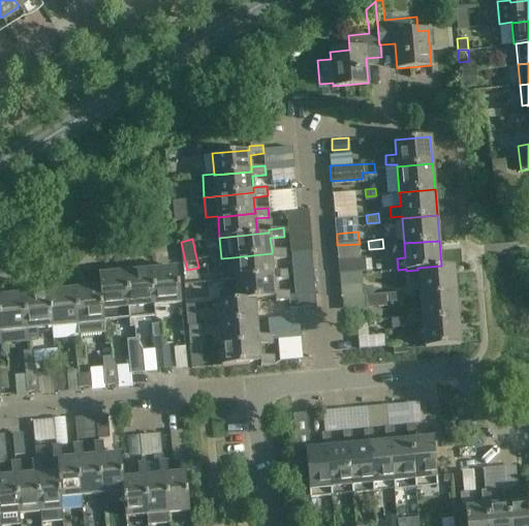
[(221,258),(219,258),(221,279),(236,278),(274,274),(273,271),(272,259),(285,258),(285,256),(285,249),(272,250),(272,253),(234,257),(221,258)]
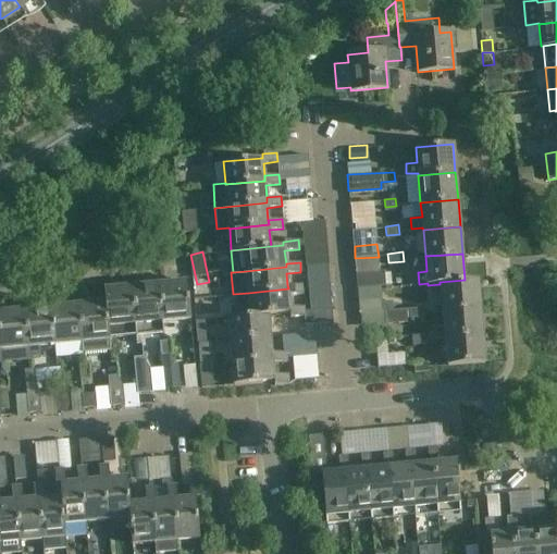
[(385,285),(384,270),(356,271),(357,287),(385,285)]
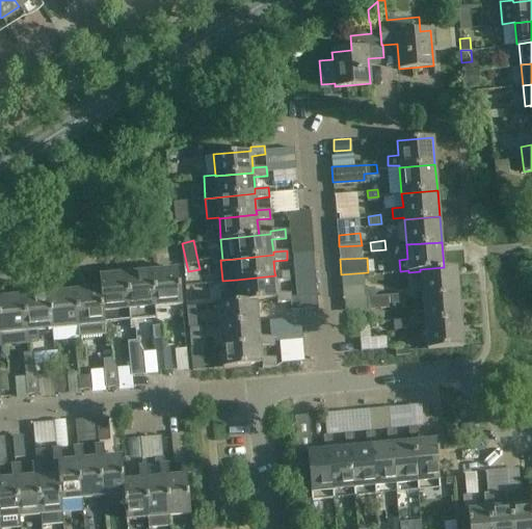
[(420,271),(422,295),(458,292),(456,266),(444,267),(420,269),(420,271)]
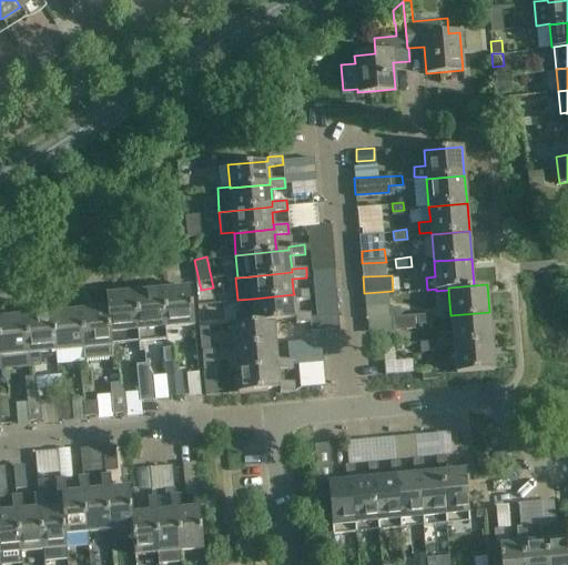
[(191,286),(162,290),(165,328),(194,325),(191,286)]
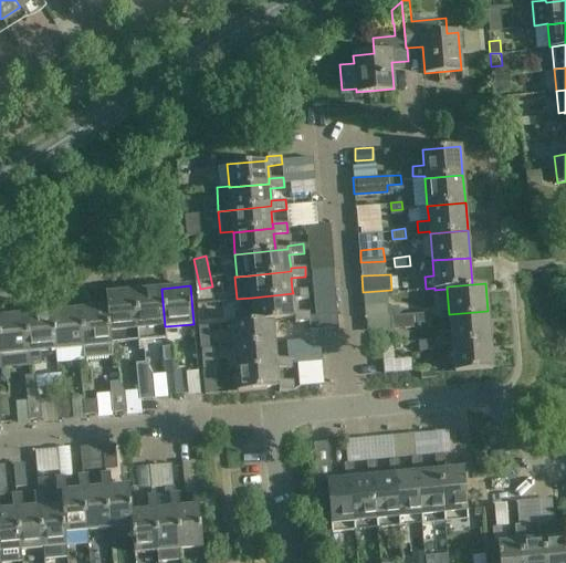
[(138,339),(134,291),(133,291),(132,287),(117,288),(118,292),(105,293),(106,308),(108,306),(111,342),(138,339)]
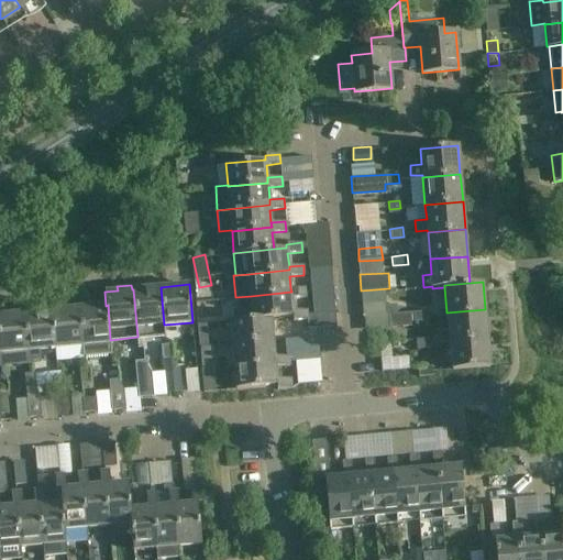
[(164,325),(161,287),(133,289),(138,337),(164,335),(163,325),(164,325)]
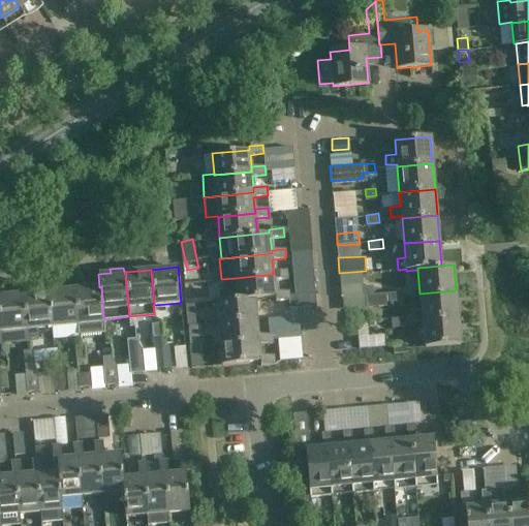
[(254,299),(275,297),(275,290),(274,280),(287,279),(286,270),(273,271),(274,274),(236,278),(238,299),(254,297),(254,299)]
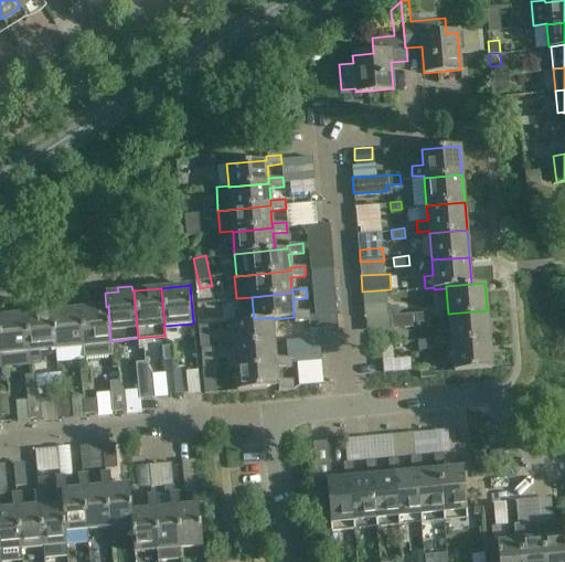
[(108,306),(106,307),(81,309),(84,346),(83,346),(84,357),(110,353),(109,343),(112,343),(110,341),(108,306)]
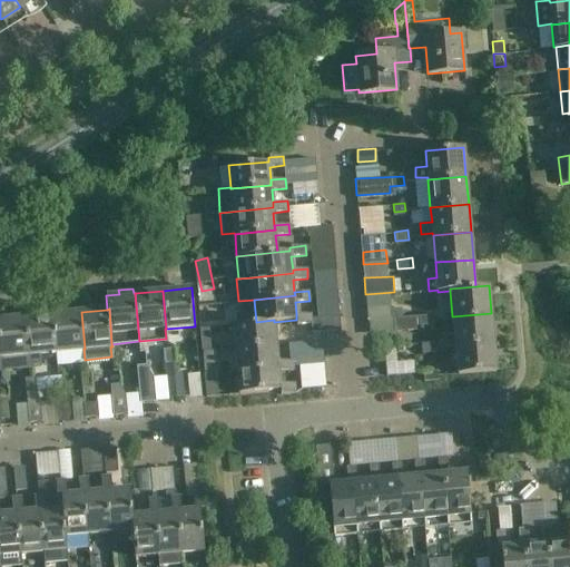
[(81,312),(53,314),(57,352),(84,349),(85,349),(81,312)]
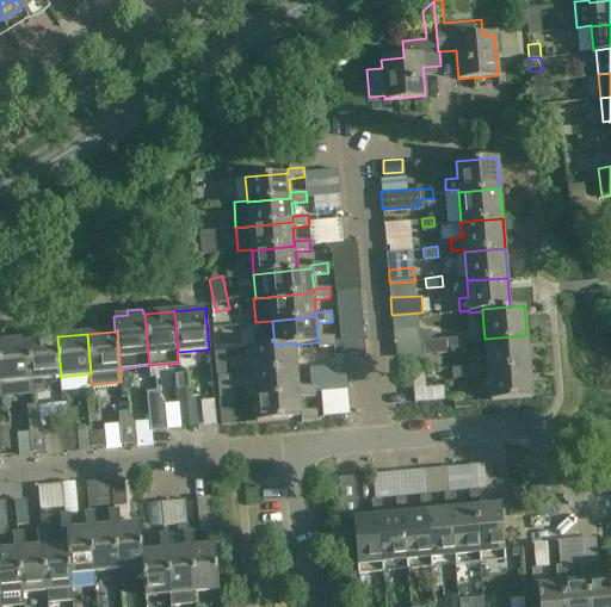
[(318,335),(318,342),(319,345),(333,344),(333,334),(318,335)]
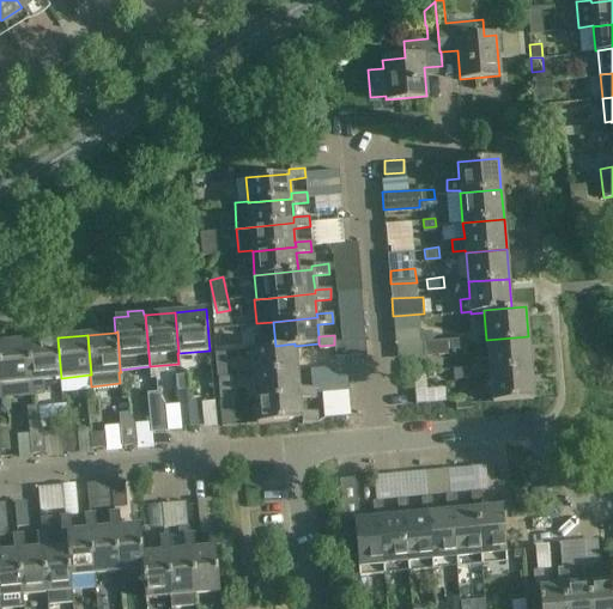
[(465,336),(449,338),(450,348),(466,347),(465,336)]
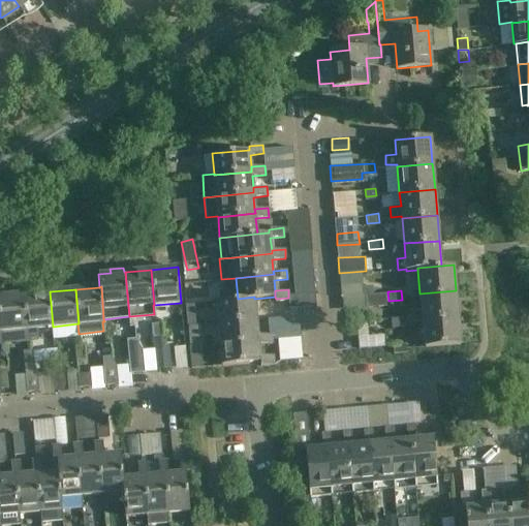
[(459,316),(456,290),(419,294),(422,309),(409,310),(410,319),(422,318),(423,319),(459,316)]
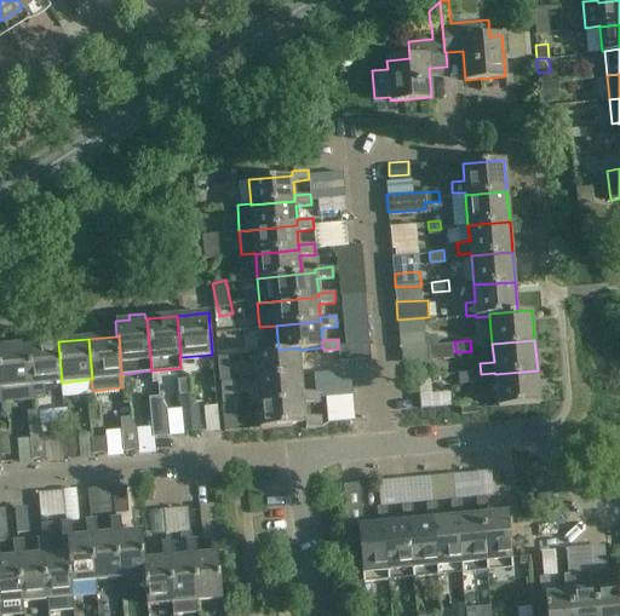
[(58,341),(28,344),(33,398),(44,397),(42,384),(62,383),(58,341)]
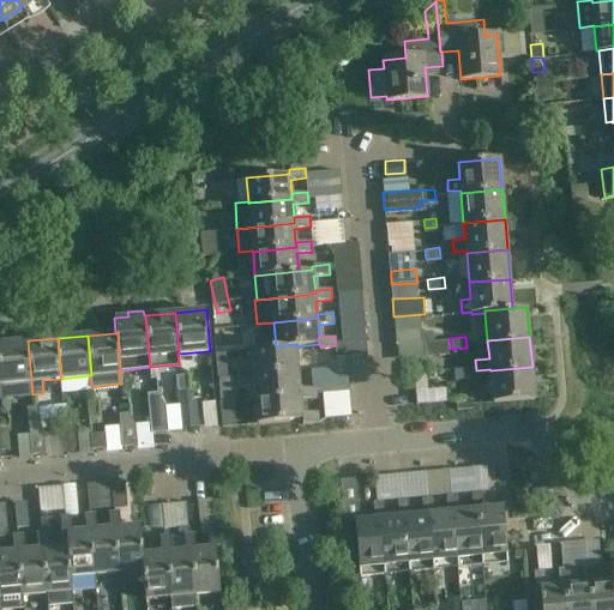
[(335,345),(333,345),(335,356),(342,356),(366,354),(365,338),(335,340),(335,345)]
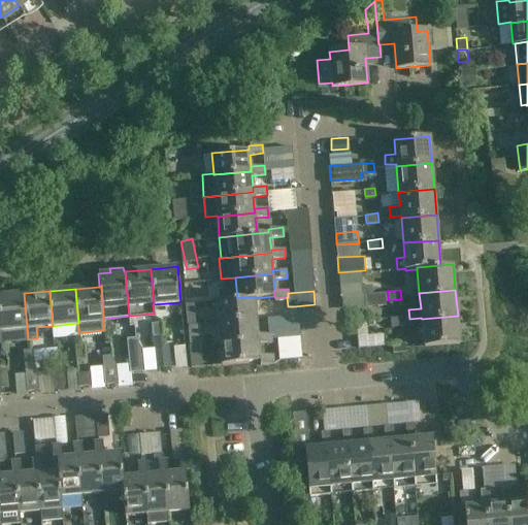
[(385,291),(364,293),(365,306),(386,304),(385,300),(385,291)]
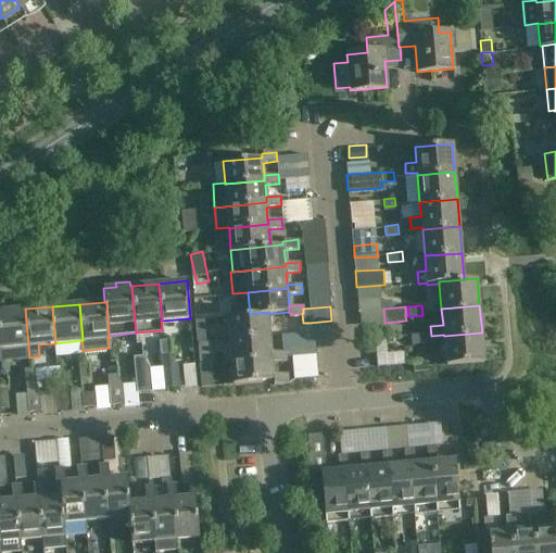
[(29,357),(25,309),(0,311),(0,329),(3,360),(29,357)]
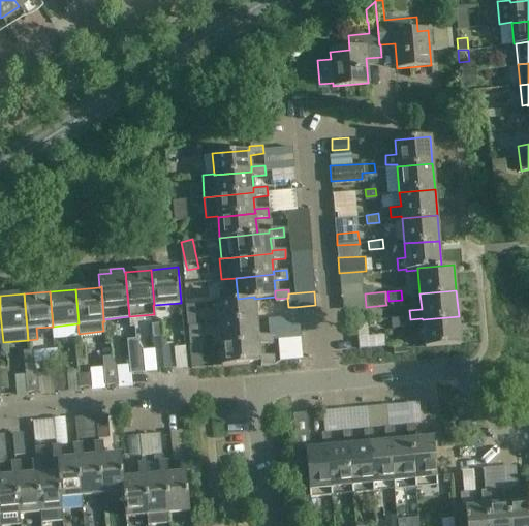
[(256,318),(254,299),(254,297),(238,299),(216,301),(218,321),(256,318)]
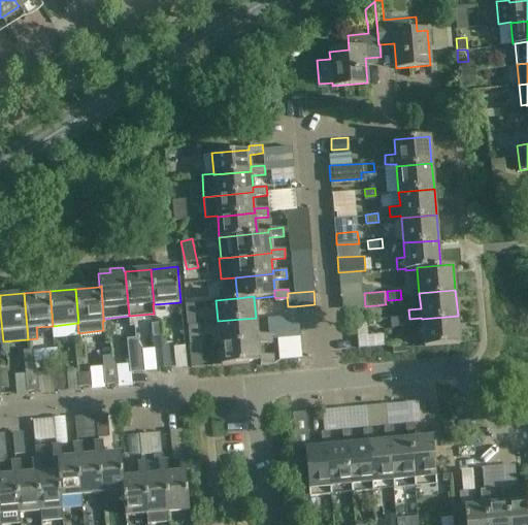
[(460,342),(458,316),(422,319),(424,346),(460,342)]
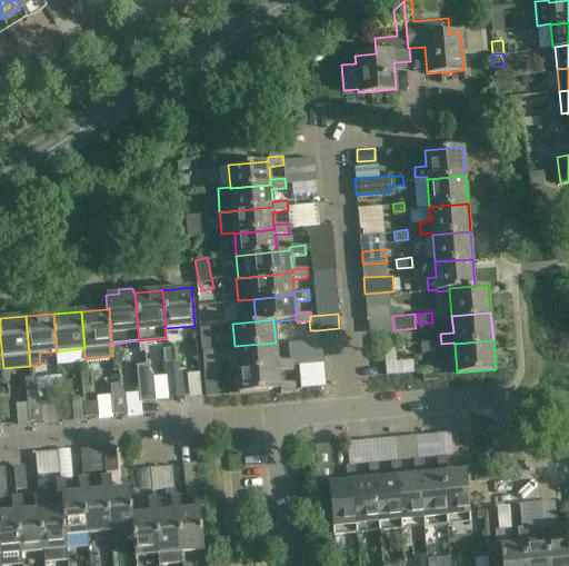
[(277,359),(276,343),(235,346),(236,368),(277,365),(278,369),(292,368),(291,358),(277,359)]
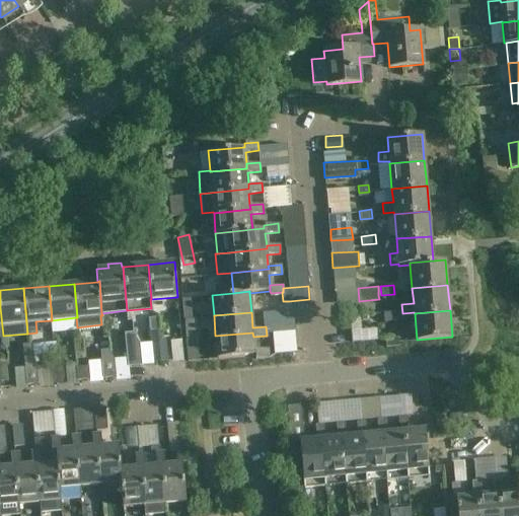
[(148,316),(149,329),(158,329),(157,316),(148,316)]
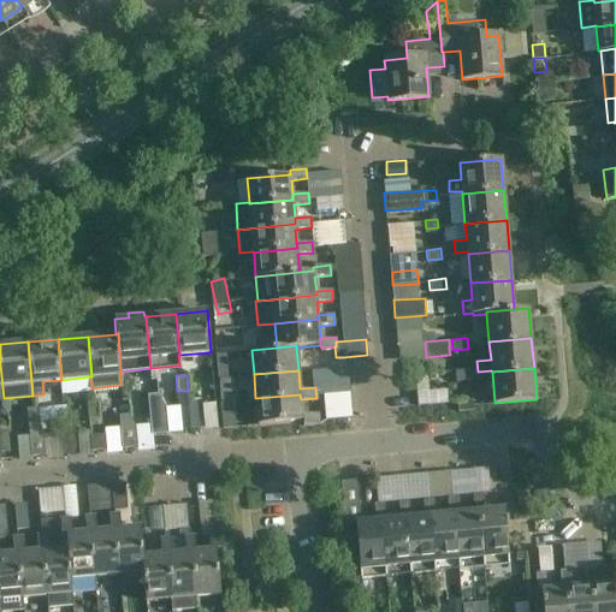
[(349,392),(348,378),(323,380),(324,394),(349,392)]
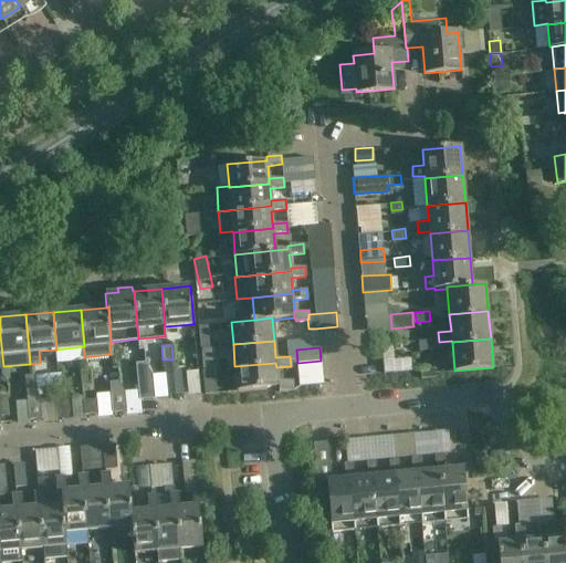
[(386,358),(387,367),(411,366),(411,357),(386,358)]
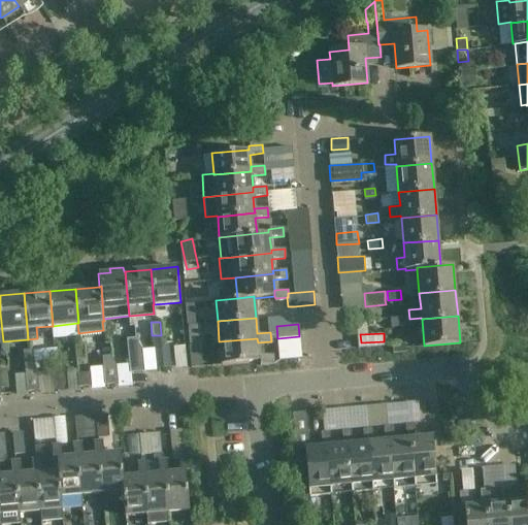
[(161,335),(152,335),(155,365),(169,364),(168,342),(162,343),(161,335)]
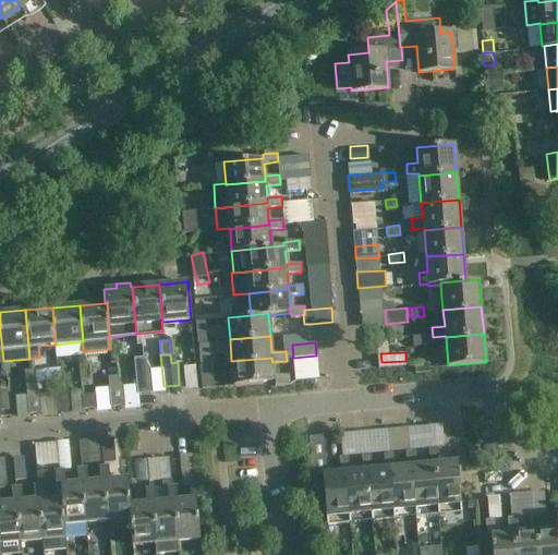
[(150,368),(143,356),(133,356),(136,393),(152,391),(150,368)]
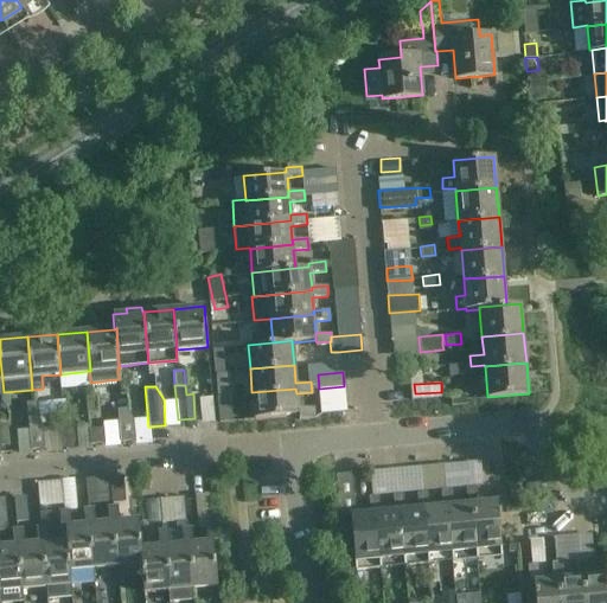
[(298,408),(296,393),(295,389),(251,392),(254,418),(296,414),(298,419),(313,417),(312,406),(298,408)]
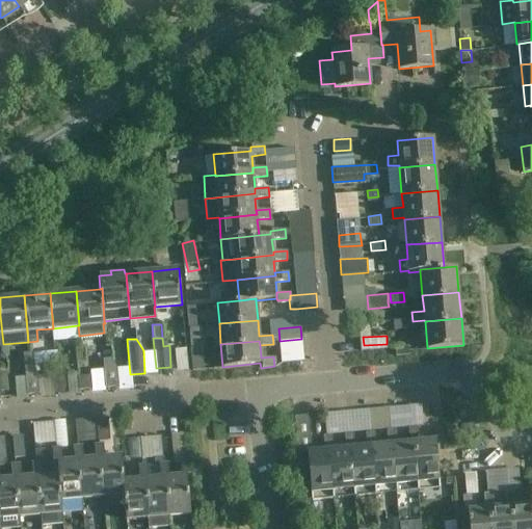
[(84,360),(83,345),(74,346),(76,361),(84,360)]
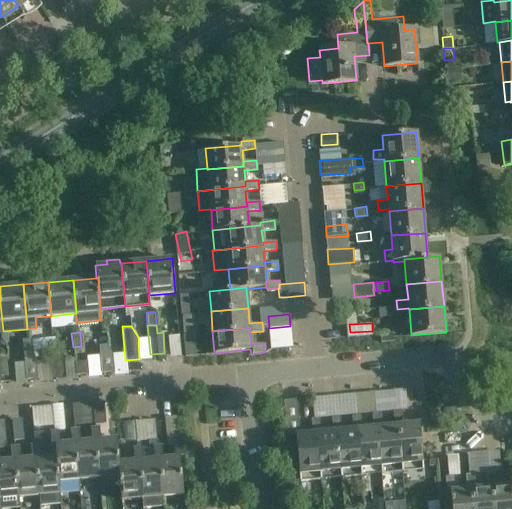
[(170,333),(171,354),(198,353),(197,332),(170,333)]
